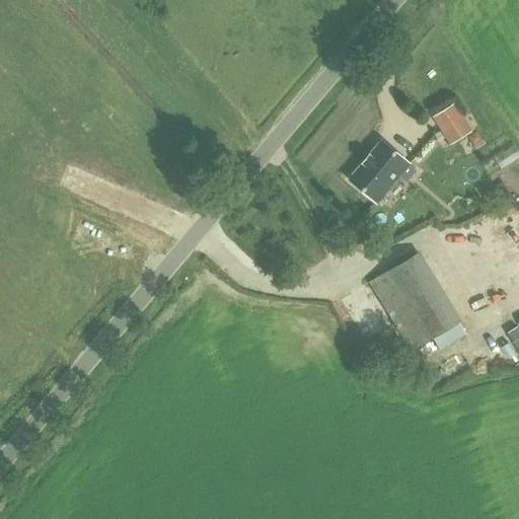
[(443,138),(466,127),(452,97),(429,108),(443,138)]
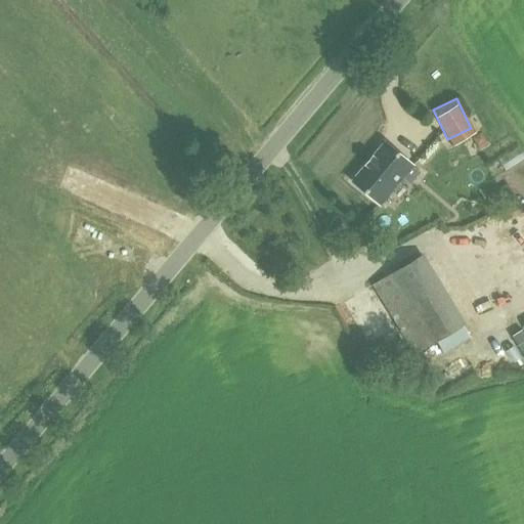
[(488,144),(480,132),(472,137),(480,149),(488,144)]
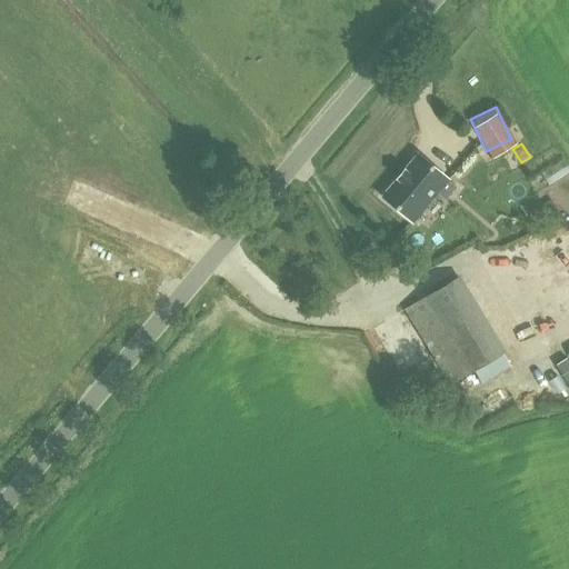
[(447,179),(448,179),(417,153),(381,197),(412,221),(425,206),(428,206),(435,198),(435,195),(436,193),(445,200),(456,187),(447,179)]
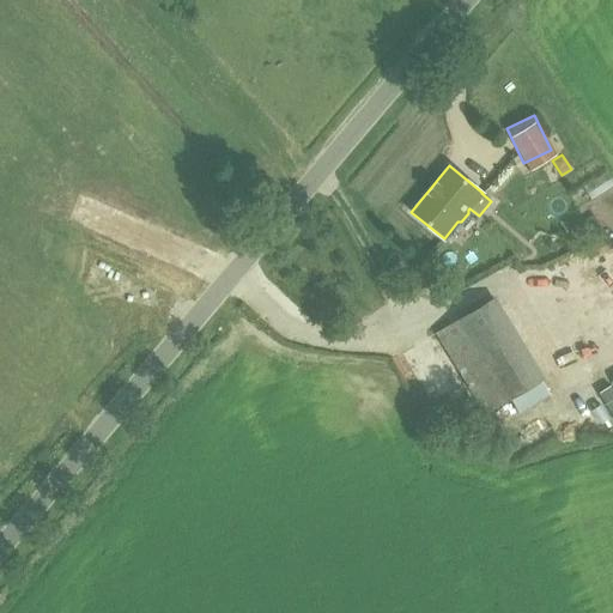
[(586,474),(487,308),(406,357),(504,523),(586,474)]
